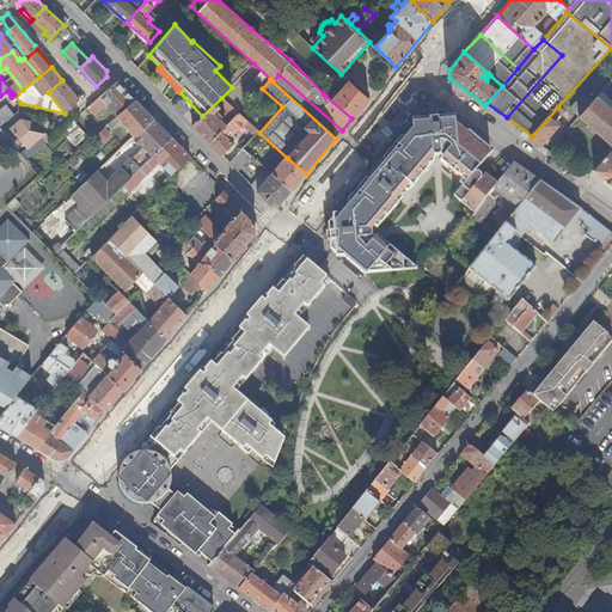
[(48,92),(65,114),(79,101),(62,80),(48,92)]
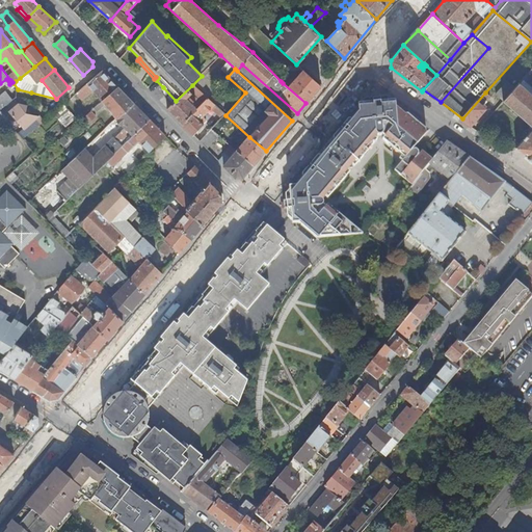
[(102,102),(118,87),(102,71),(75,94),(81,102),(94,91),(102,102)]
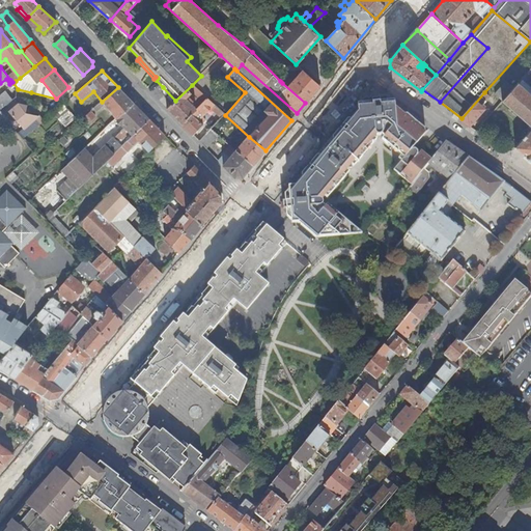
[(312,94),(319,86),(303,71),(292,81),(288,77),(282,83),(305,103),(312,94)]
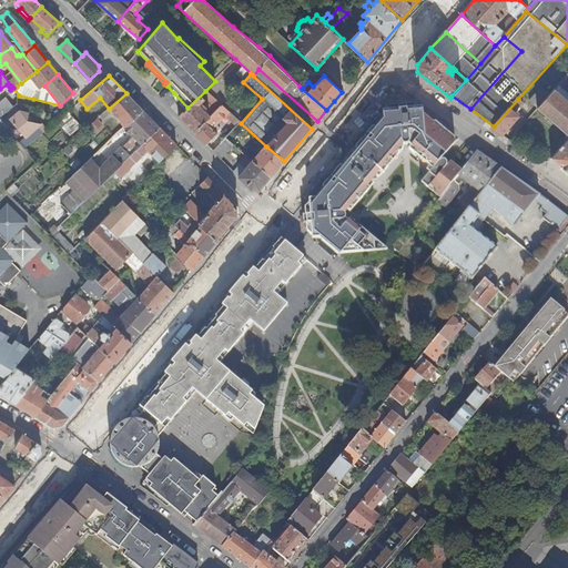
[(555,90),(567,101),(567,92),(559,84),(555,90)]
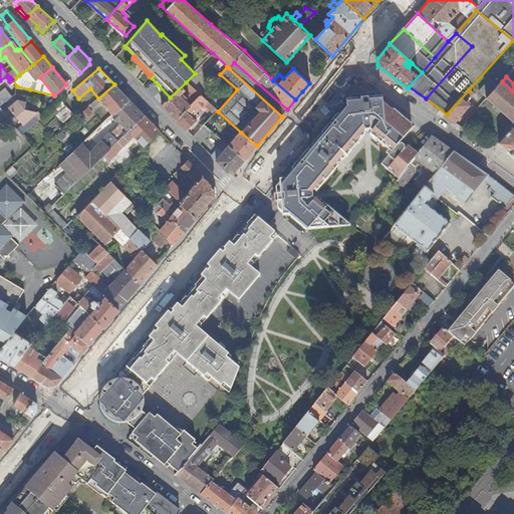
[(480,91),(487,97),(497,85),(490,79),(480,91)]
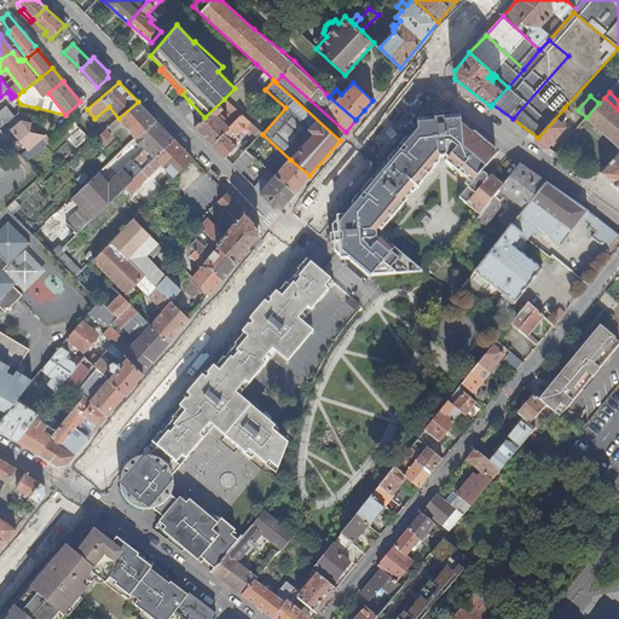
[(586,117),(585,119),(618,146),(618,152),(601,173),(618,187),(618,110),(605,98),(599,103),(586,117)]
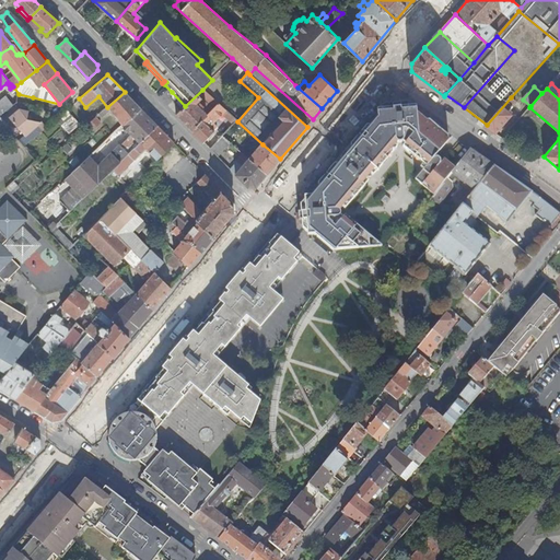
[(182,111),(176,115),(193,131),(219,105),(202,90),(185,106),(182,111)]
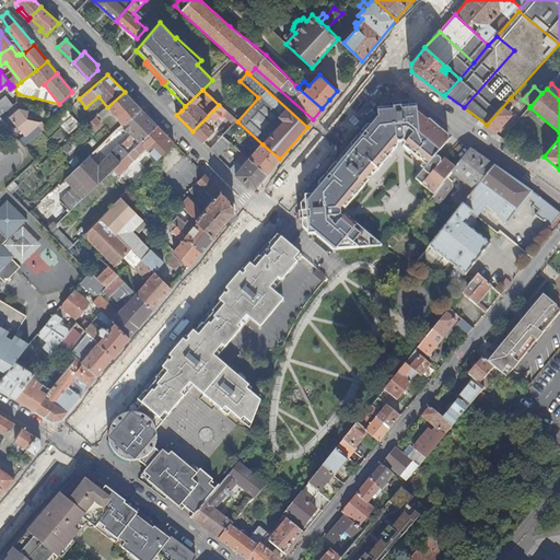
[(123,125),(140,109),(125,92),(107,107),(97,116),(101,119),(108,113),(111,115),(113,113),(123,125)]
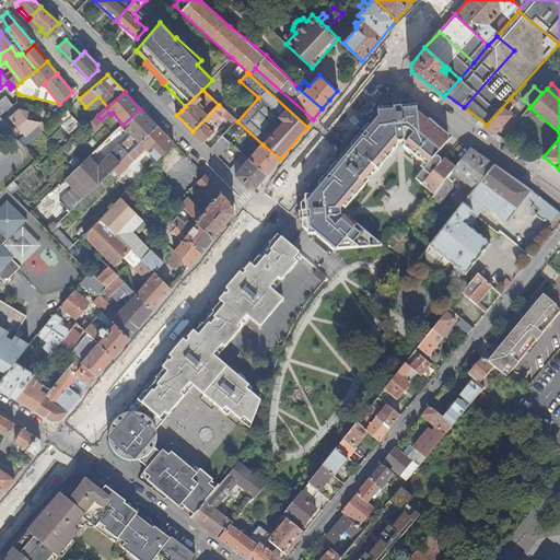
[(177,107),(182,111),(185,106),(172,92),(170,94),(172,100),(177,107)]
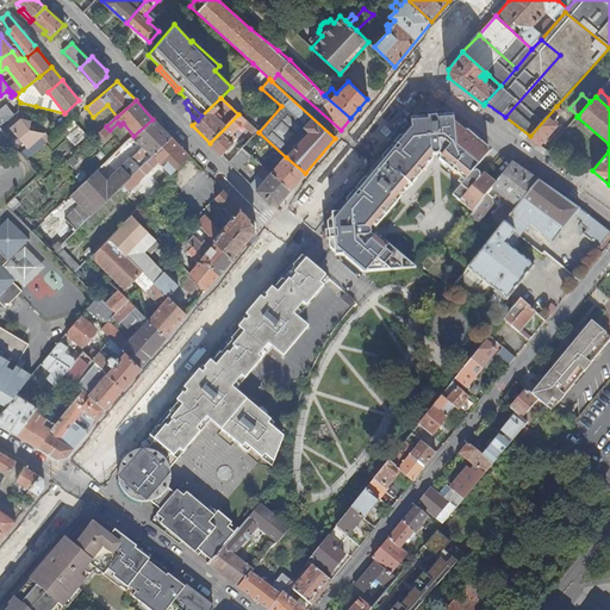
[(0,126),(13,117),(5,106),(0,110),(0,126)]
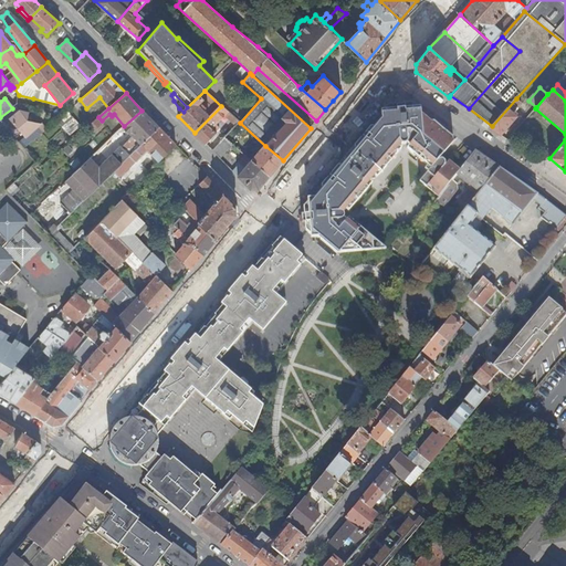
[(491,127),(501,135),(517,117),(517,116),(521,112),(517,108),(522,103),(516,98),(492,126),(491,127)]
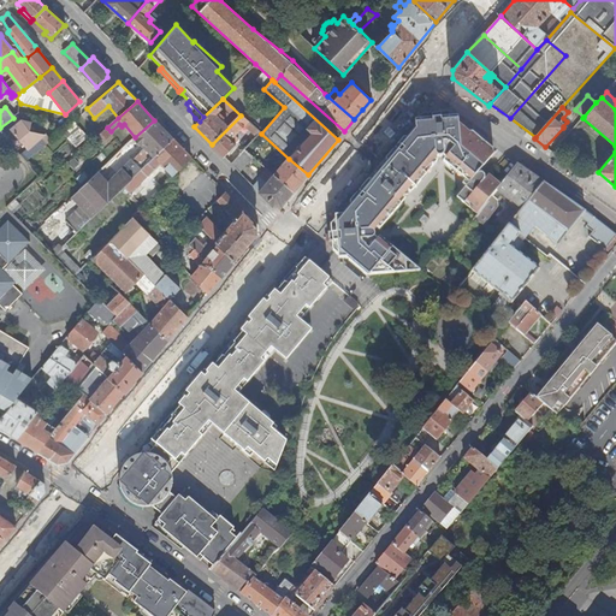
[(485,206),(502,184),(490,175),(486,179),(474,194),(467,188),(479,173),(496,153),(448,117),(428,113),(408,137),(410,140),(400,152),(397,150),(332,230),(332,234),(329,234),(330,242),(333,242),(333,247),(367,274),(424,267),(379,231),(442,155),(471,179),(460,193),(481,211),(485,206)]
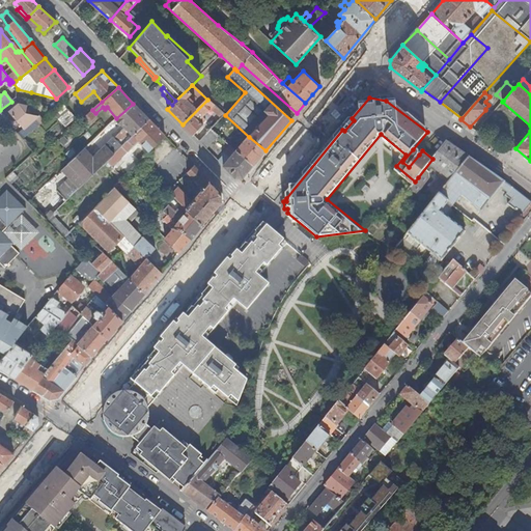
[(183,124),(182,126),(193,137),(203,126),(199,121),(212,109),(215,111),(214,112),(221,118),(224,114),(207,100),(183,124)]
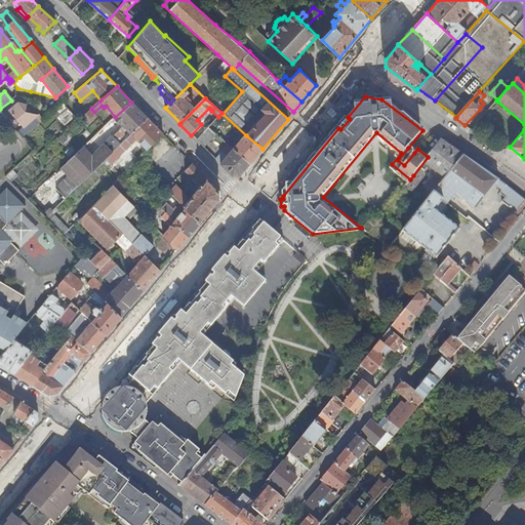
[(131,134),(148,118),(131,103),(115,117),(115,118),(121,124),(123,127),(119,131),(106,144),(105,143),(90,156),(83,148),(68,162),(72,167),(66,172),(70,176),(56,189),(63,196),(66,199),(106,160),(120,146),(126,139),(131,134)]
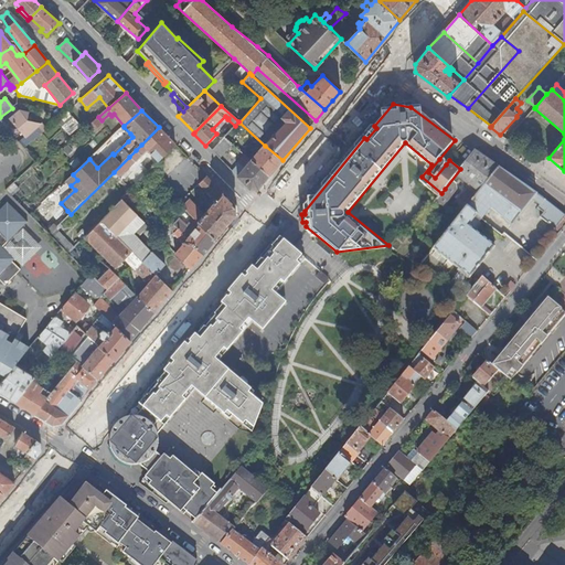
[(27,147),(45,130),(40,124),(30,121),(29,123),(27,120),(28,114),(19,112),(9,120),(24,137),(21,140),(27,147)]
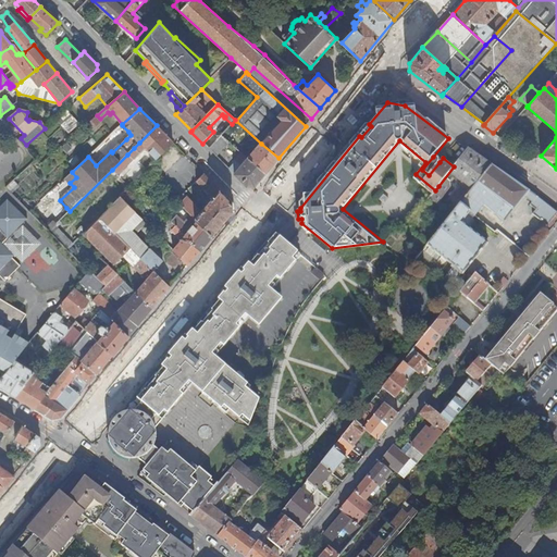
[(78,124),(65,110),(56,119),(69,134),(78,124)]
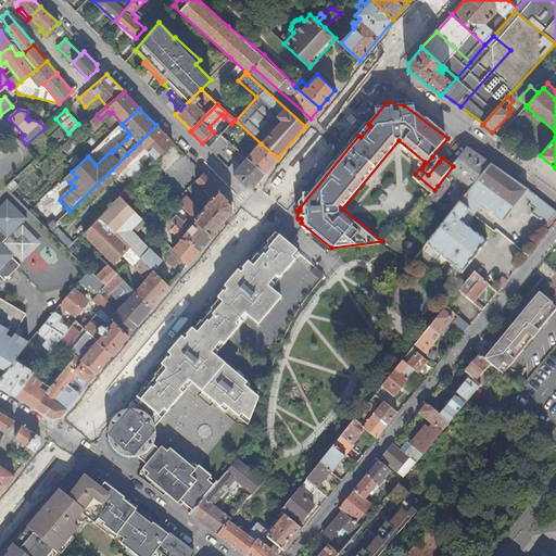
[(99,123),(95,117),(86,124),(91,129),(99,123)]
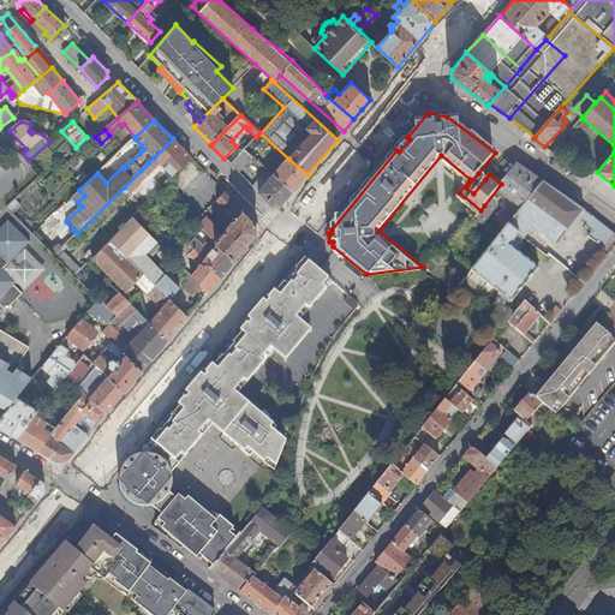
[(173,175),(191,157),(173,138),(154,157),(173,175)]
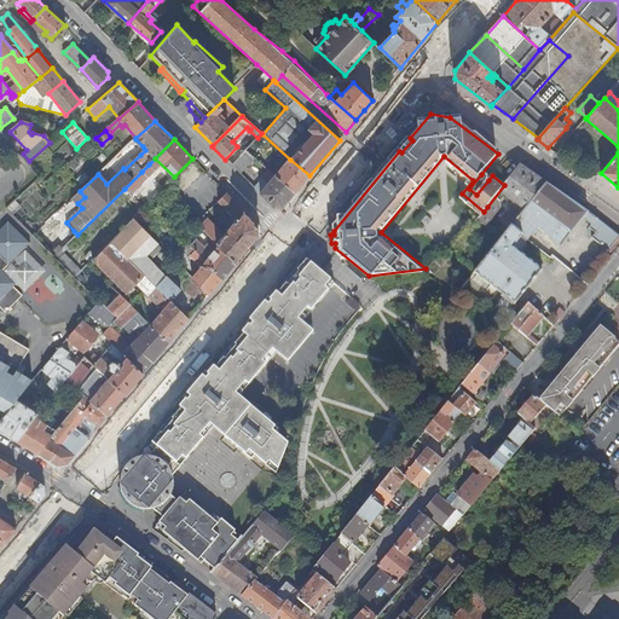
[(236,169),(238,172),(249,160),(243,154),(236,163),(239,166),(236,169)]
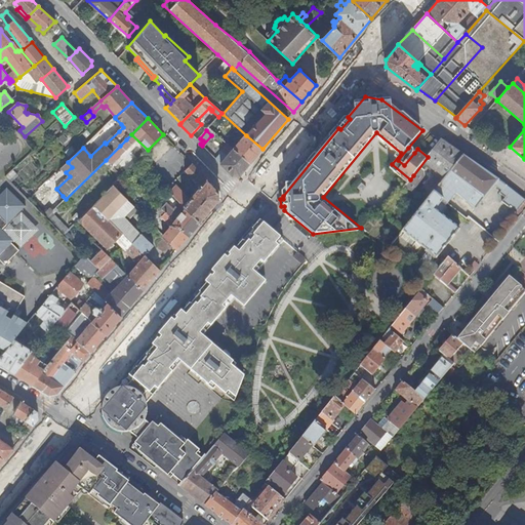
[(225,140),(233,147),(241,135),(233,130),(225,140)]
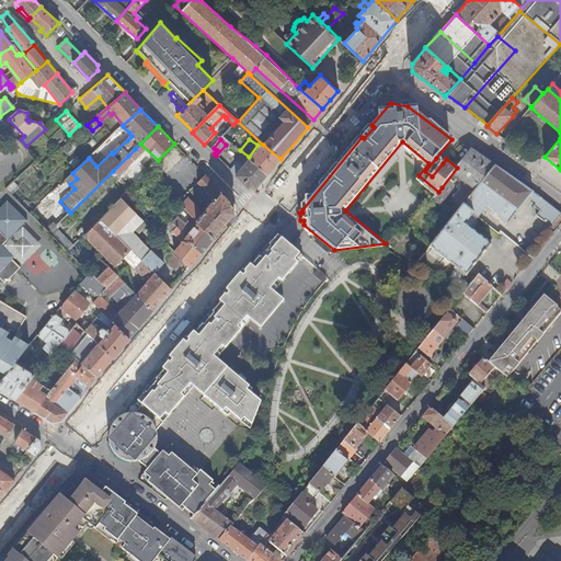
[(267,175),(281,159),(263,145),(250,160),(267,175)]
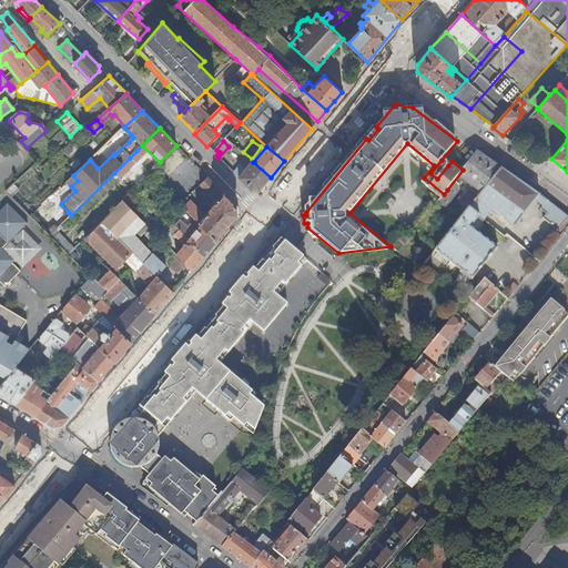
[(142,156),(137,151),(130,158),(135,163),(142,156)]
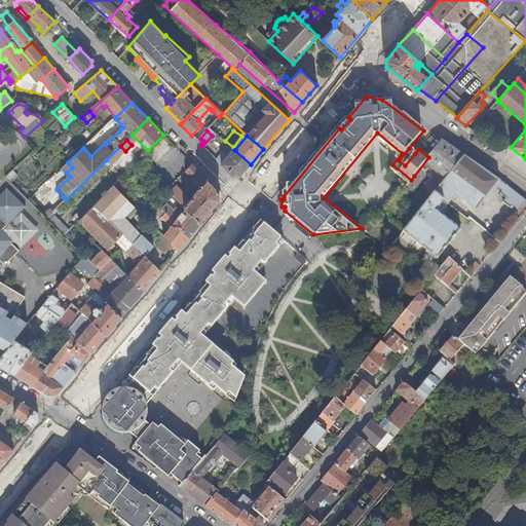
[(464,156),(442,141),(428,157),(414,176),(418,179),(420,177),(422,174),(428,178),(435,171),(442,176),(430,189),(435,192),(464,156)]
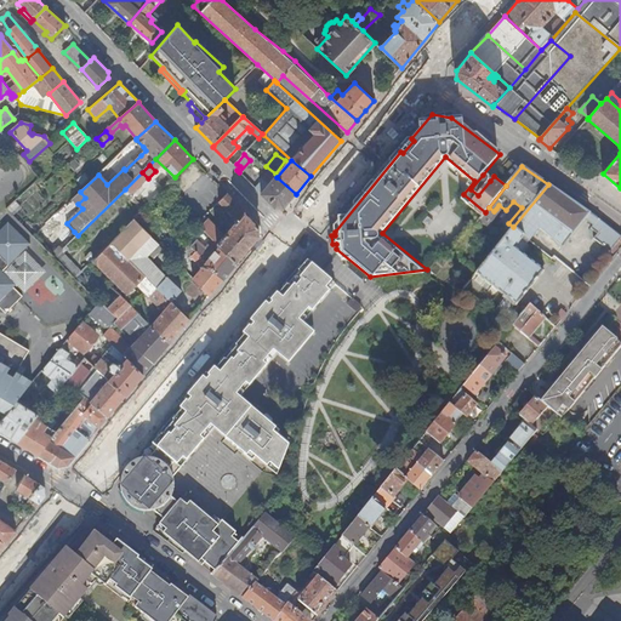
[(45,181),(51,177),(46,171),(40,176),(41,177),(45,181)]
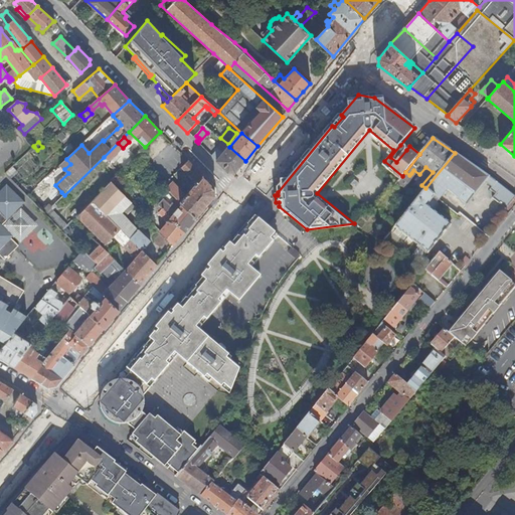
[(123,148),(118,143),(104,157),(109,162),(123,148)]
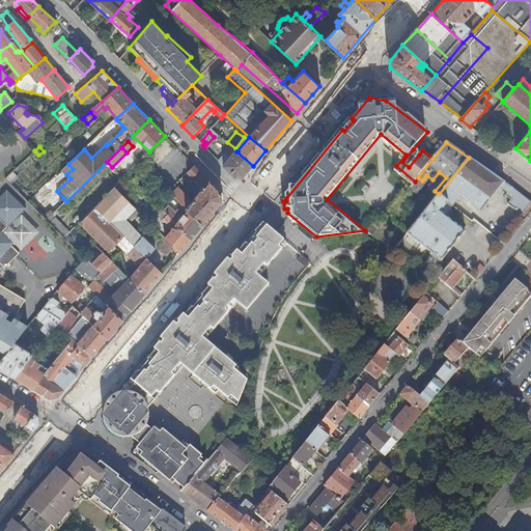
[(219,162),(223,167),(236,151),(231,147),(219,162)]
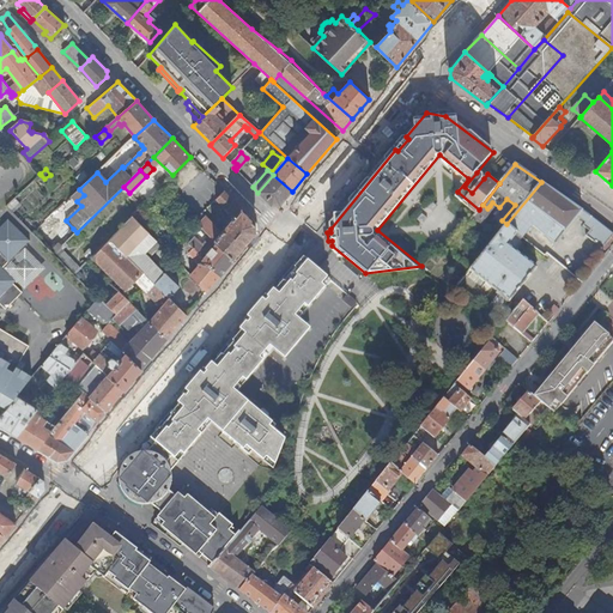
[(80,183),(87,177),(84,173),(77,178),(80,183)]
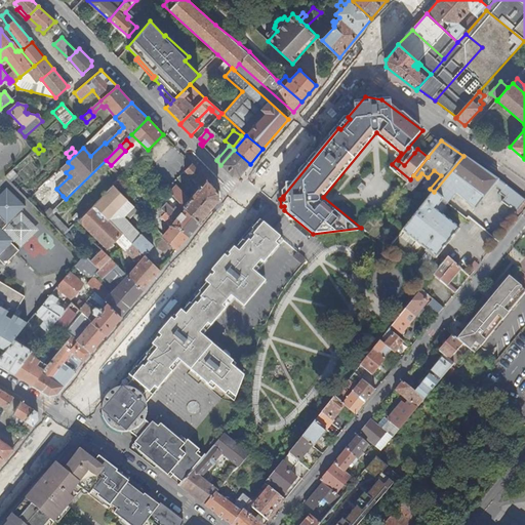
[(408,148),(398,160),(404,165),(414,153),(414,152),(414,151),(414,150),(413,150),(413,149),(412,148),(411,148),(410,148),(409,148),(408,148)]
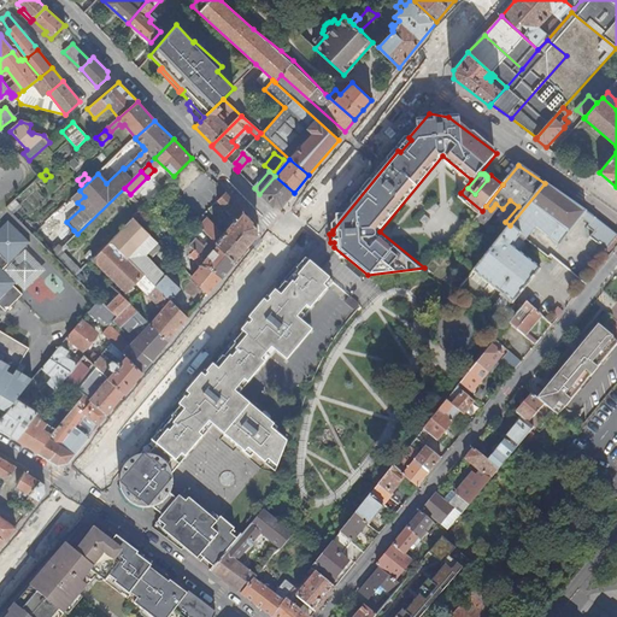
[(40,178),(34,183),(40,191),(47,183),(50,186),(56,181),(51,176),(45,180),(41,176),(40,178)]
